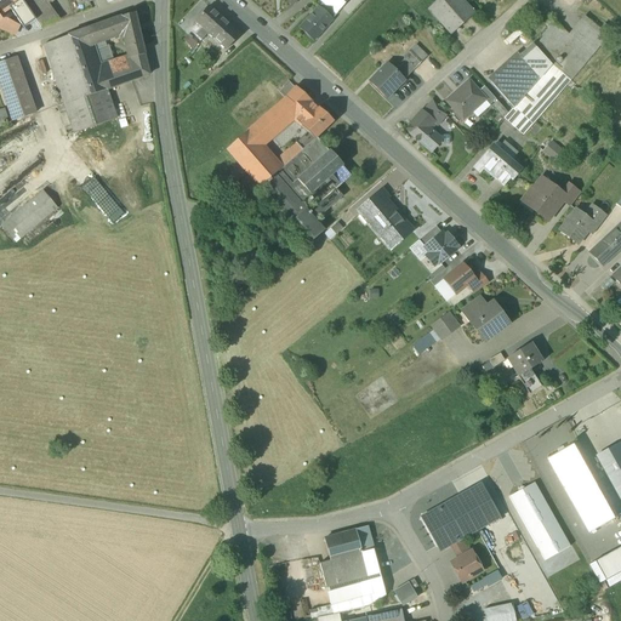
[(0,0),(0,22),(4,20),(0,16),(10,10),(22,1),(20,0),(0,0)]
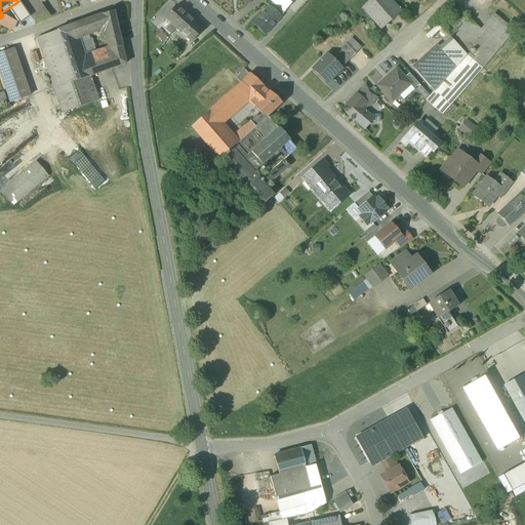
[(34,0),(16,0),(18,1),(30,17),(34,24),(46,19),(34,0)]
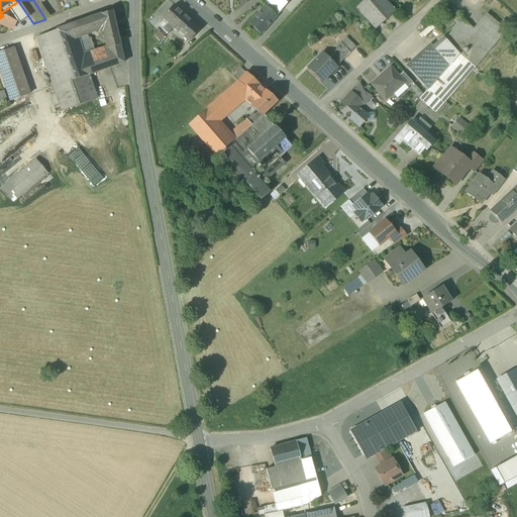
[(38,0),(33,0),(45,19),(49,17),(38,0)]
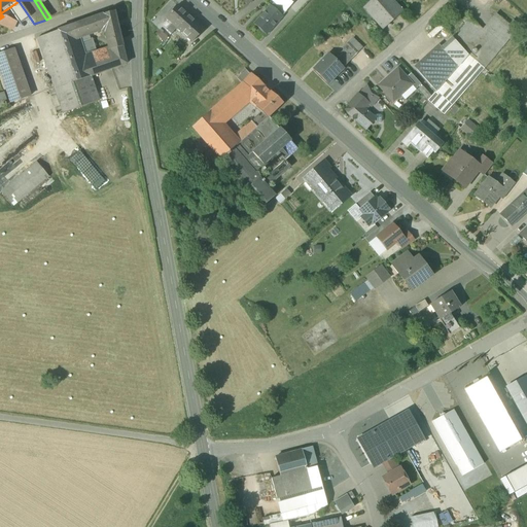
[(270,0),(274,3),(274,2),(284,11),(293,0),(270,0)]
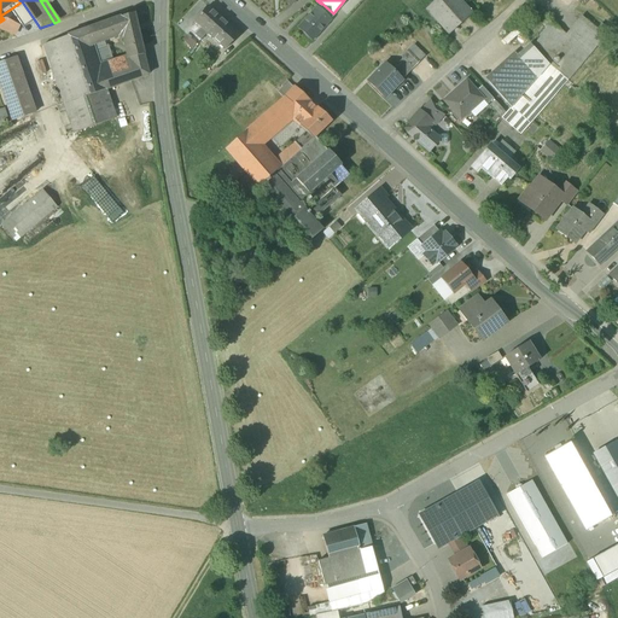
[(458,0),(436,0),(424,11),(447,36),(471,15),(458,0)]
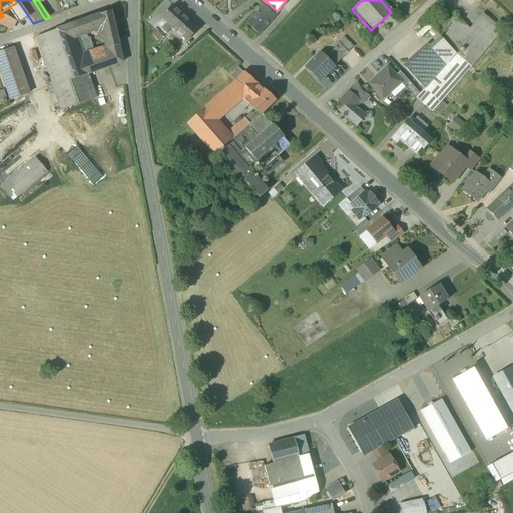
[(29,17),(18,1),(8,8),(19,24),(29,17)]
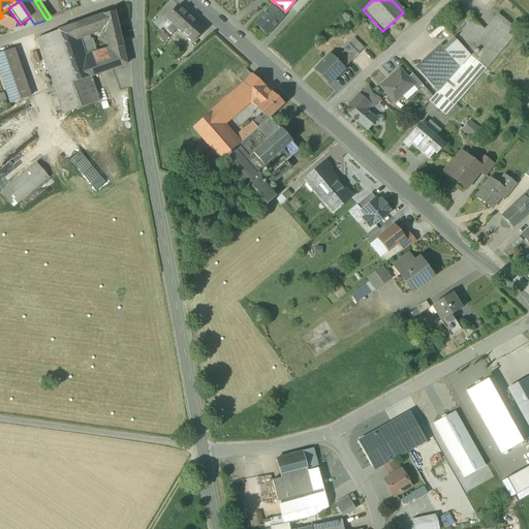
[(285,11),(275,2),(275,3),(271,7),(282,18),(287,11),(285,11)]
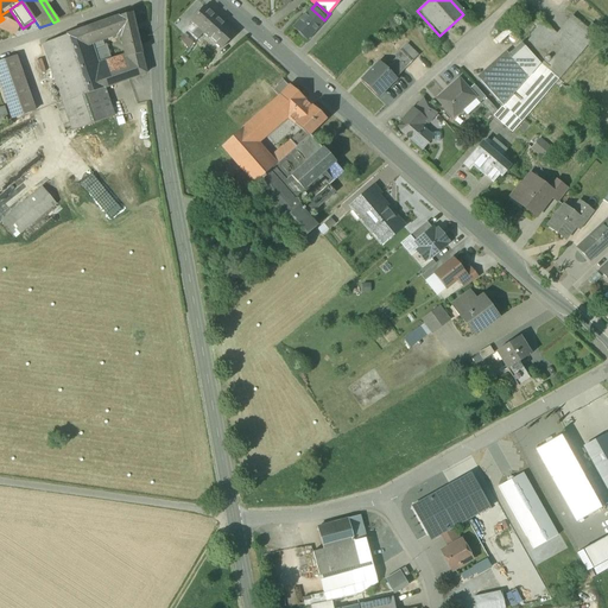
[(311,8),(311,7),(292,29),(305,40),(324,20),(311,8)]
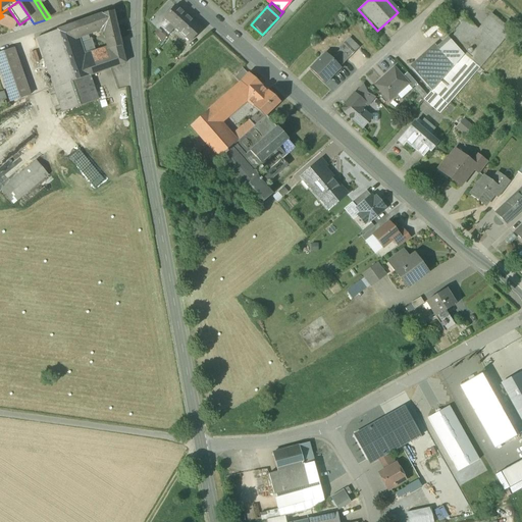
[(175,7),(165,18),(171,24),(174,28),(186,15),(175,7)]
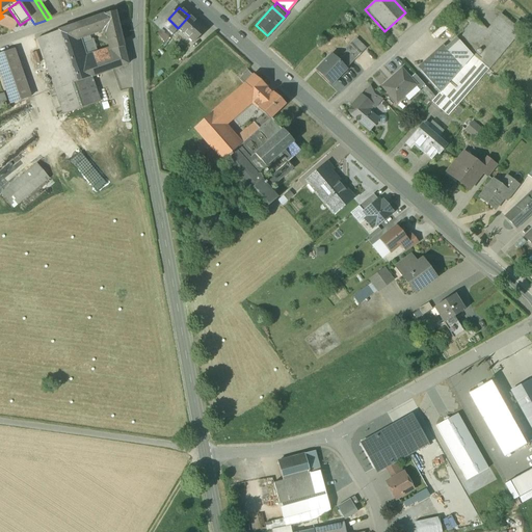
[(114,12),(103,16),(73,26),(77,38),(102,30),(107,31),(110,49),(111,49),(112,50),(123,47),(114,12)]
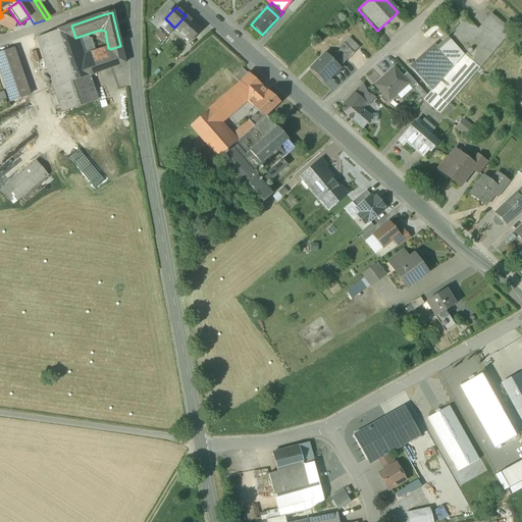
[(186,15),(174,28),(191,42),(201,31),(186,15)]
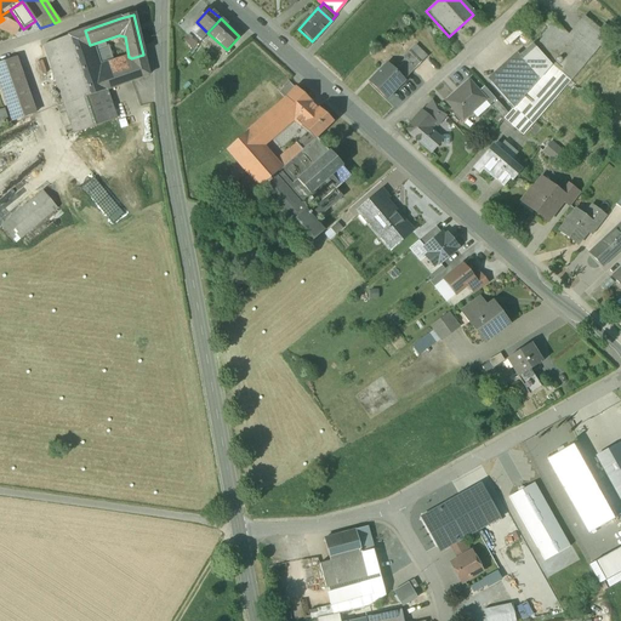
[(4,20),(0,22),(0,29),(13,36),(18,27),(4,20)]
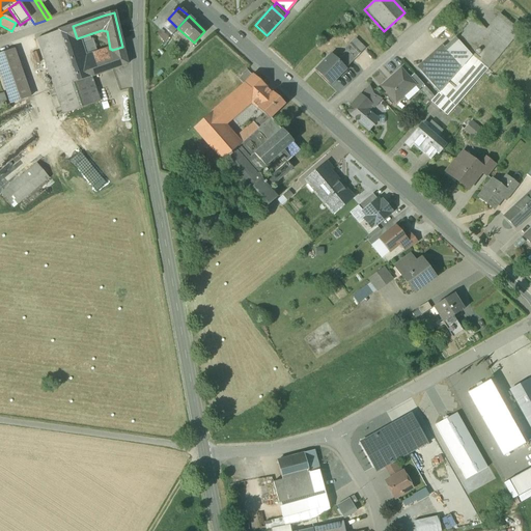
[(491,33),(471,17),(467,21),(471,24),(457,40),(471,55),(491,33)]
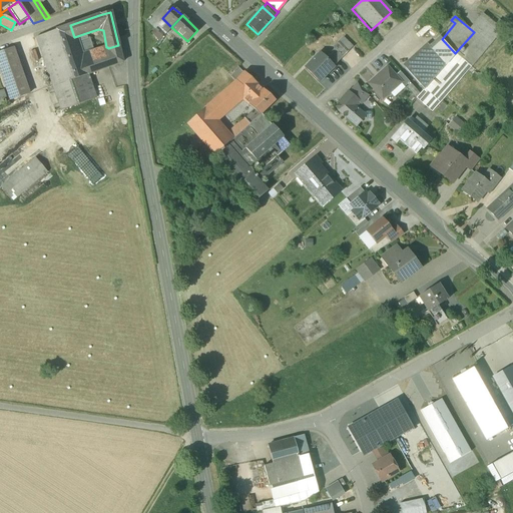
[(424,89),(416,98),(432,111),(502,29),(486,17),(424,89)]
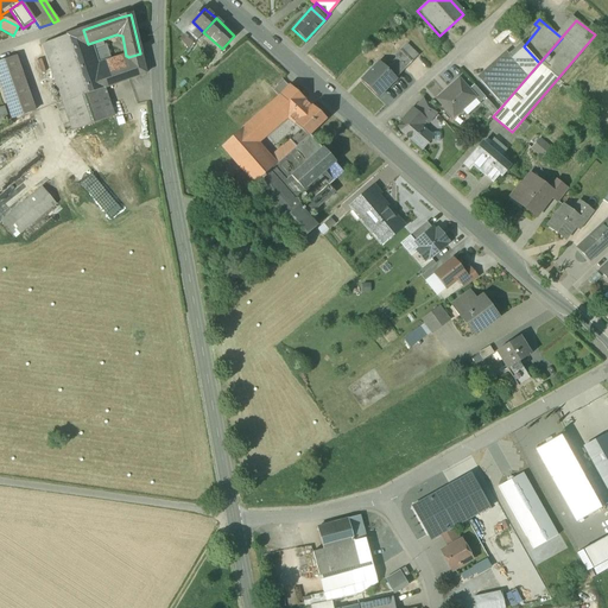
[(200,29),(192,36),(197,39),(203,32),(200,29)]
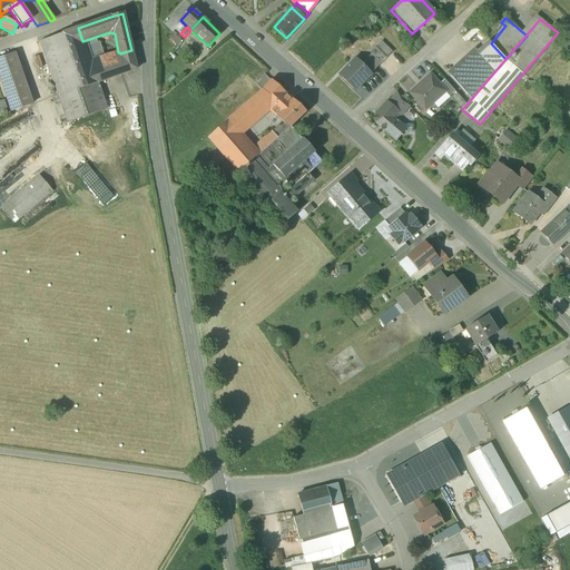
[(78,28),(57,36),(62,51),(84,45),(82,41),(78,28)]
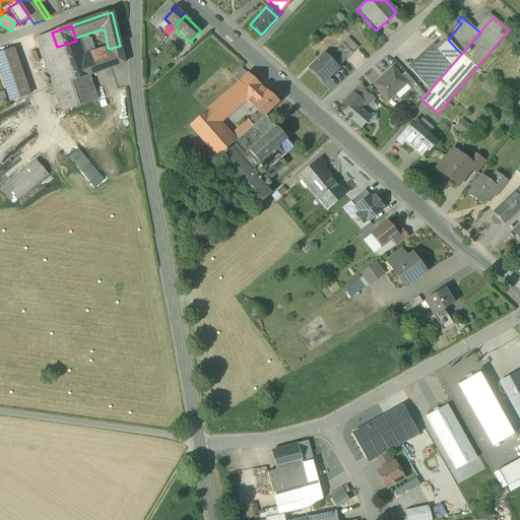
[(156,29),(152,35),(160,43),(165,38),(156,29)]
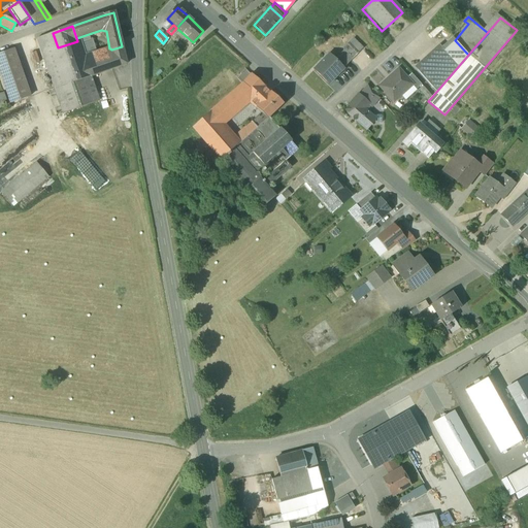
[(53,33),(36,39),(42,56),(58,50),(58,47),(53,33)]
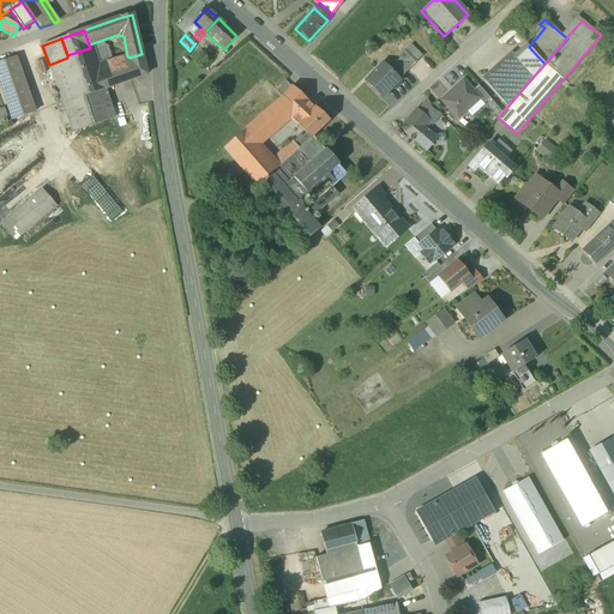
[(527,43),(512,56),(533,78),(545,64),(529,47),(527,43)]
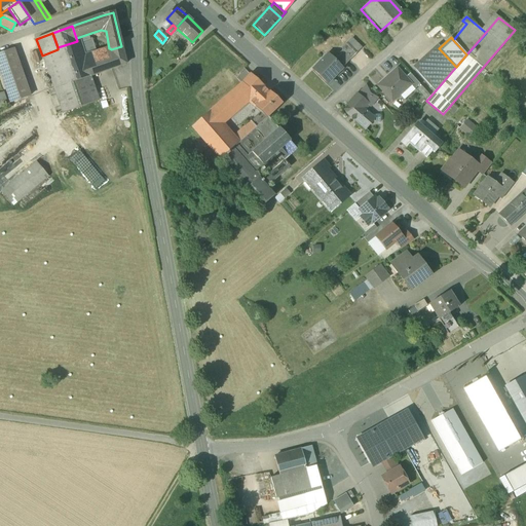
[(351,39),(346,44),(357,53),(361,48),(351,39)]
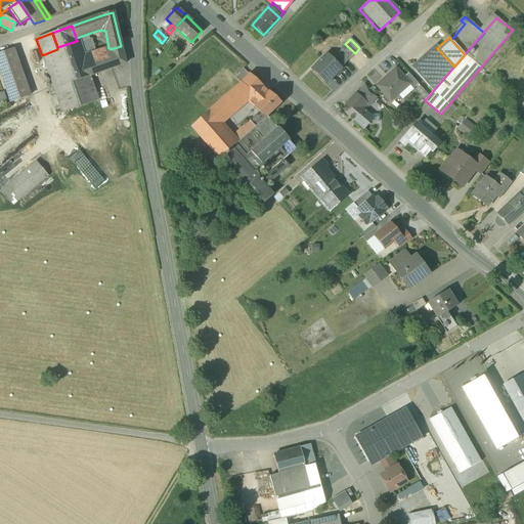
[(77,41),(57,47),(57,49),(70,83),(89,77),(82,56),(77,41)]
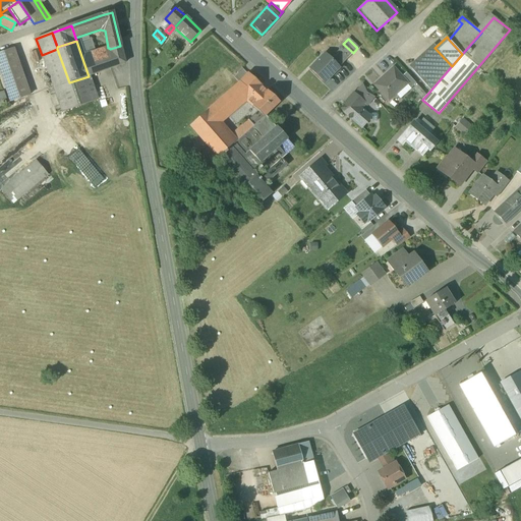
[(353,53),(343,44),(338,49),(341,52),(347,58),(348,59),(353,53)]
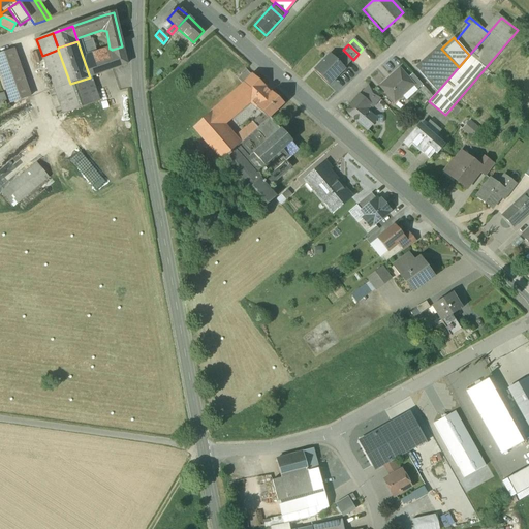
[(110,49),(83,57),(90,78),(126,64),(122,47),(112,50),(111,49),(110,49)]
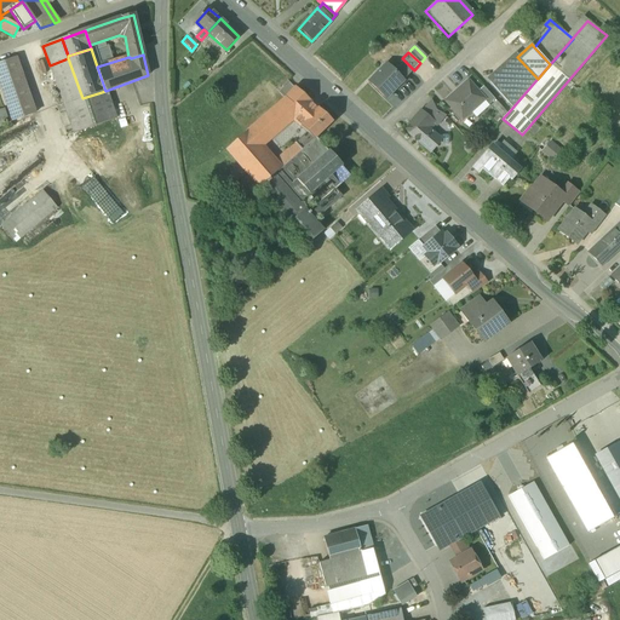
[(517,57),(489,82),(512,108),(538,79),(517,57)]
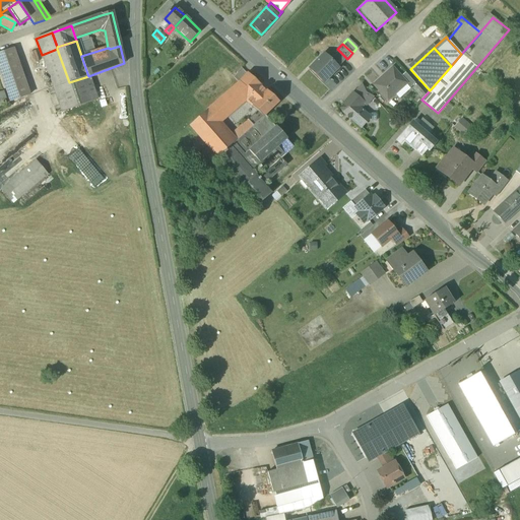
[(13,49),(0,53),(0,74),(9,102),(28,95),(13,49)]
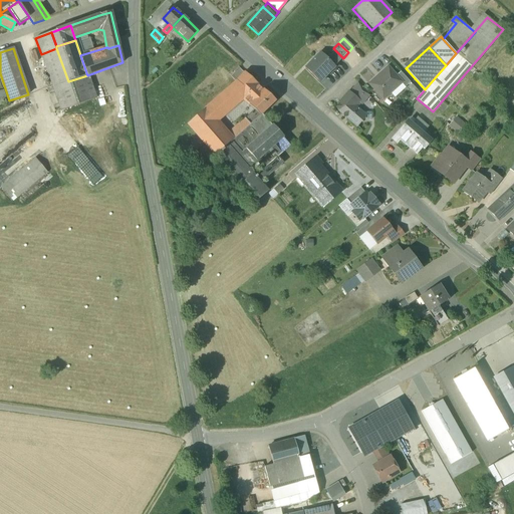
[(56,48),(41,54),(52,87),(68,81),(56,48)]
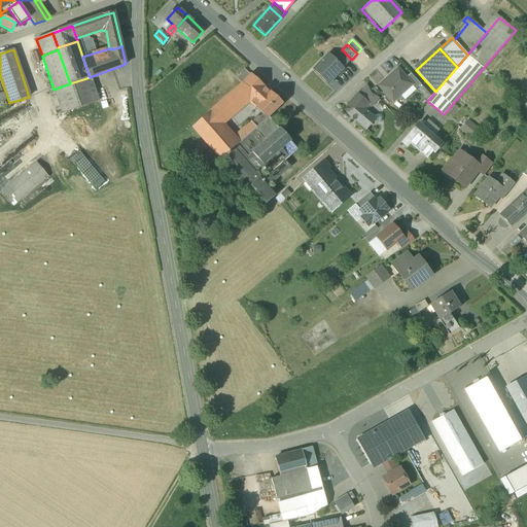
[(345,53),(342,49),(331,60),(328,56),(313,71),(326,84),(342,70),(341,69),(351,59),(345,53)]
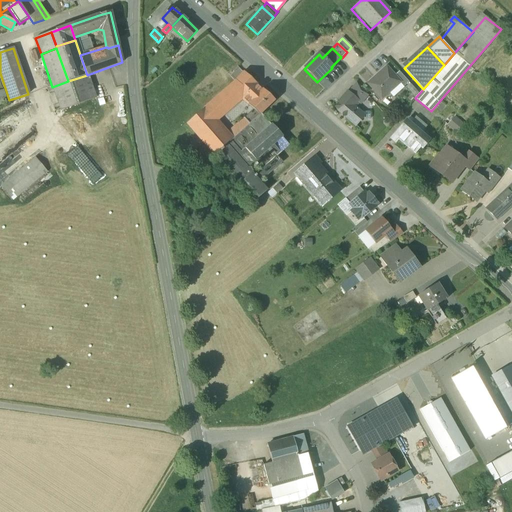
[(34,51),(29,52),(32,63),(38,61),(34,51)]
